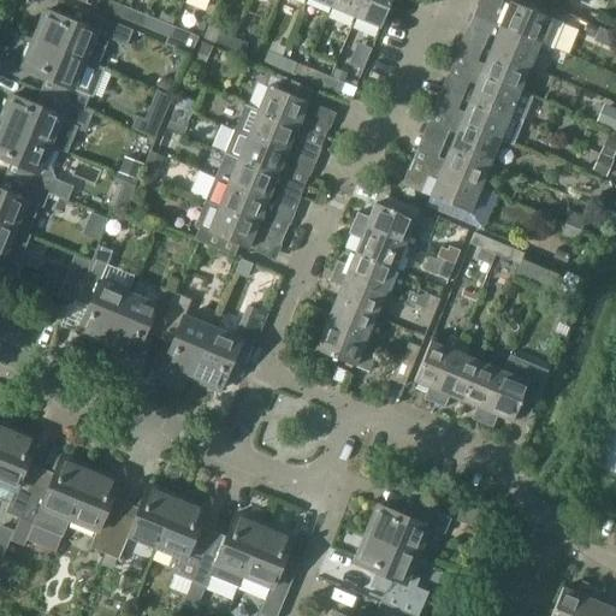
[(355,18),(362,0),(332,0),(330,7),(355,18)]
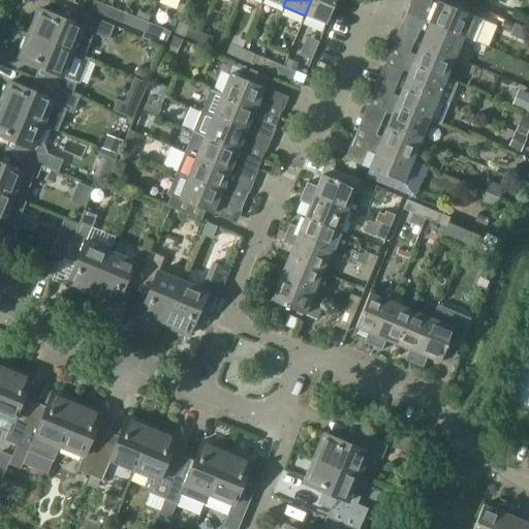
[(327,25),(336,0),(311,0),(305,16),(327,25)]
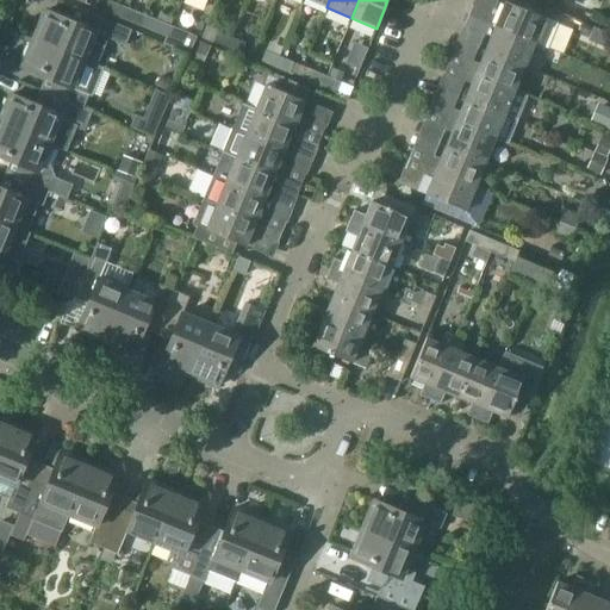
[(498,17),(492,14),(498,0),(473,0),(471,6),(472,6),(468,18),(531,44),(546,49),(555,24),(503,2),(498,17)]
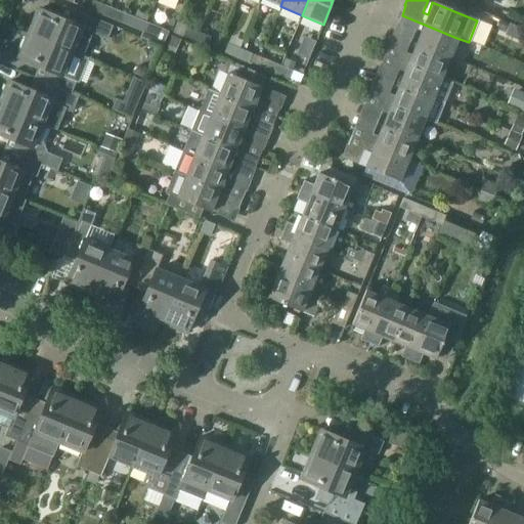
[(101,16),(105,7),(93,2),(89,11),(101,16)]
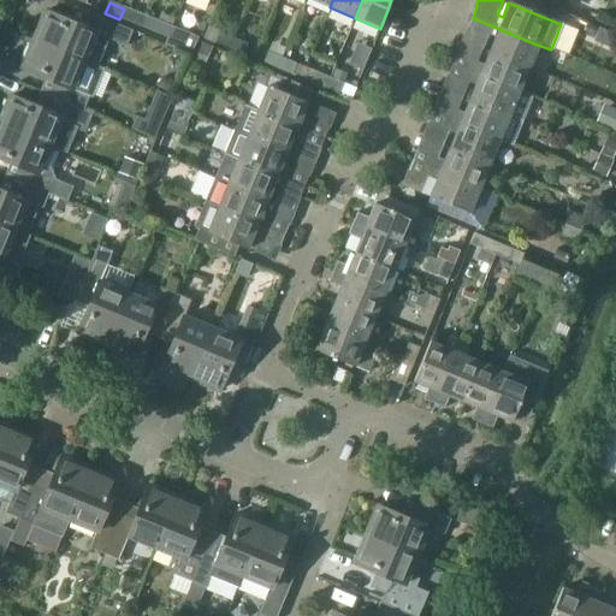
[(143,29),(148,18),(124,9),(119,19),(143,29)]
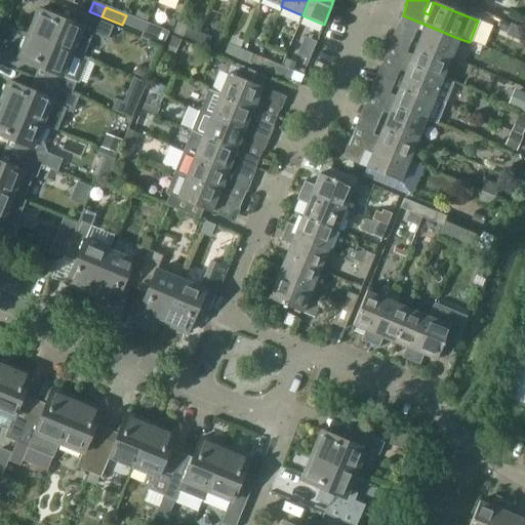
[(69,23),(39,10),(29,36),(71,53),(80,57),(90,33),(95,35),(107,30),(109,26),(74,11),(69,23)]
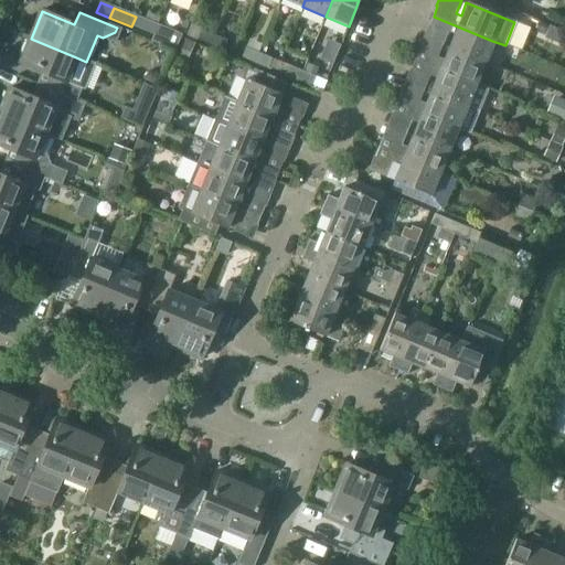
[(153,35),(158,25),(136,17),(131,27),(153,35)]
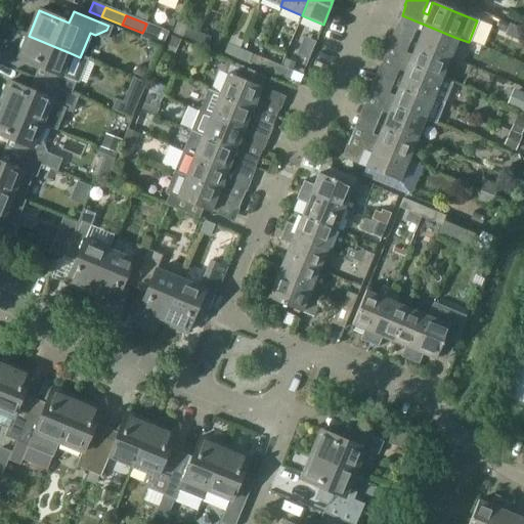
[(440,77),(456,38),(402,15),(398,24),(420,33),(410,55),(389,46),(385,54),(440,77)]
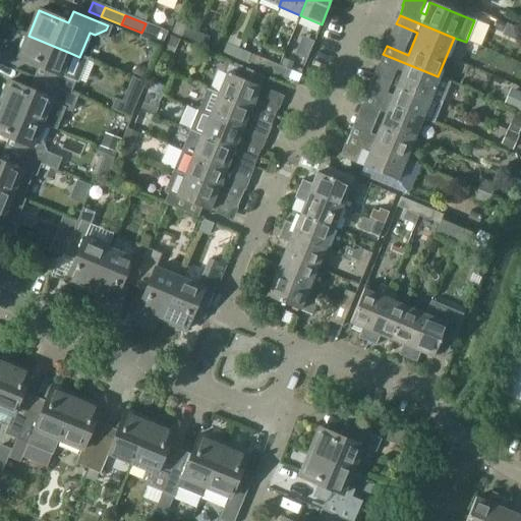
[(193,41),(196,32),(185,26),(185,25),(175,20),(170,33),(180,37),(181,36),(193,41)]
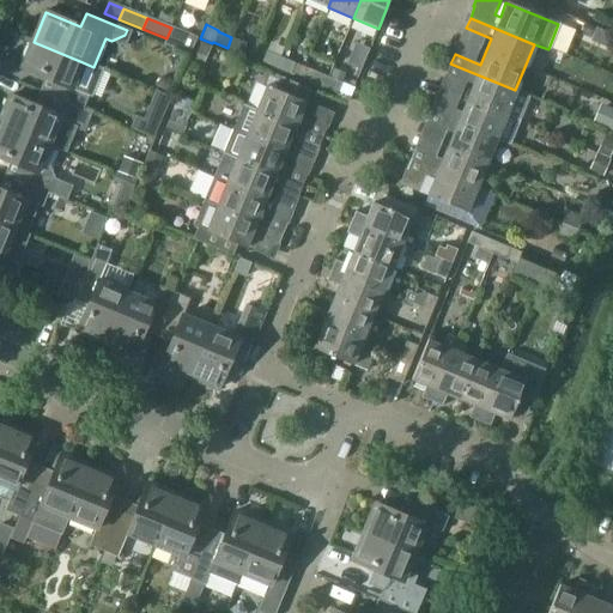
[(181,44),(184,34),(171,28),(167,38),(181,44)]
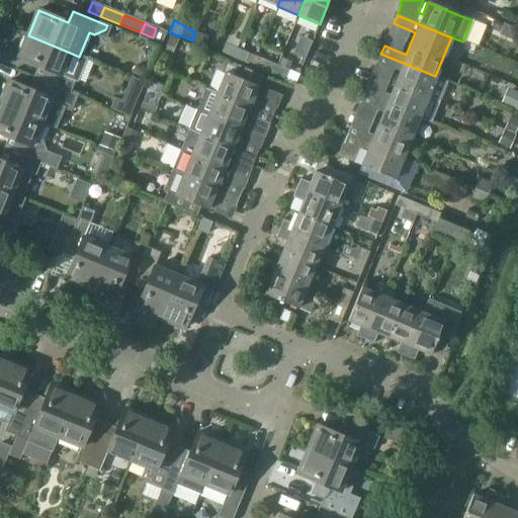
[(204,46),(207,36),(195,31),(192,40),(204,46)]
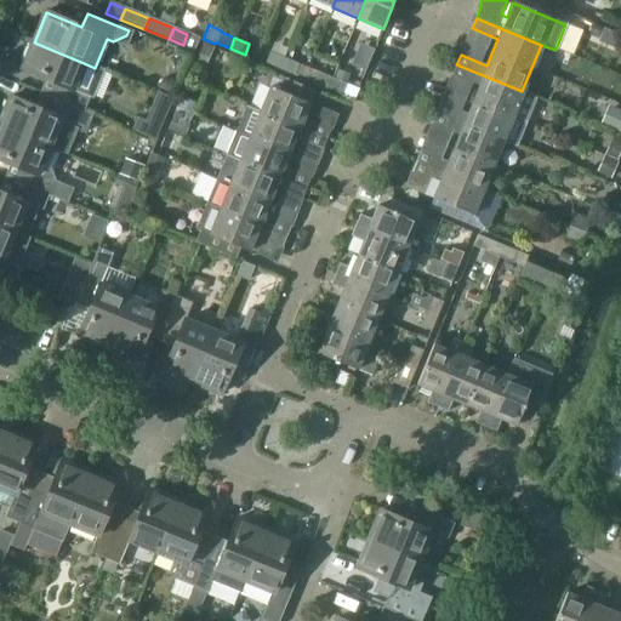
[(205,68),(214,46),(204,41),(195,63),(205,68)]
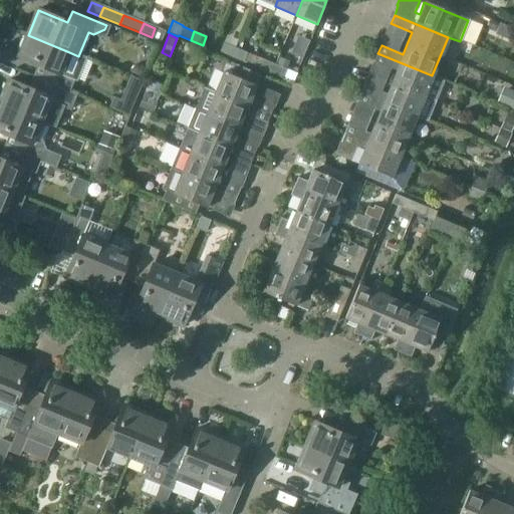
[(68,91),(72,80),(60,76),(69,52),(28,35),(19,57),(48,69),(43,80),(68,91)]
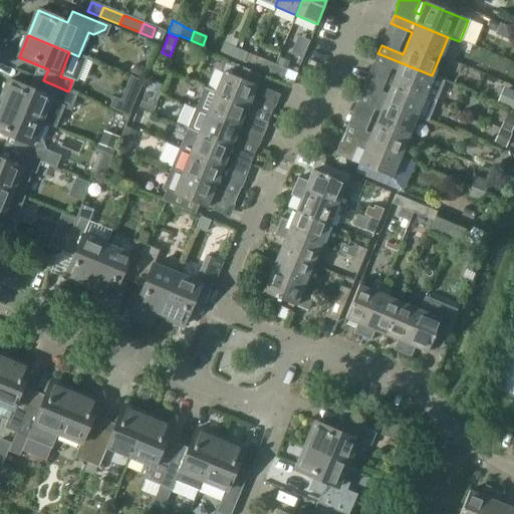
[(231,57),(235,48),(223,43),(219,52),(231,57)]
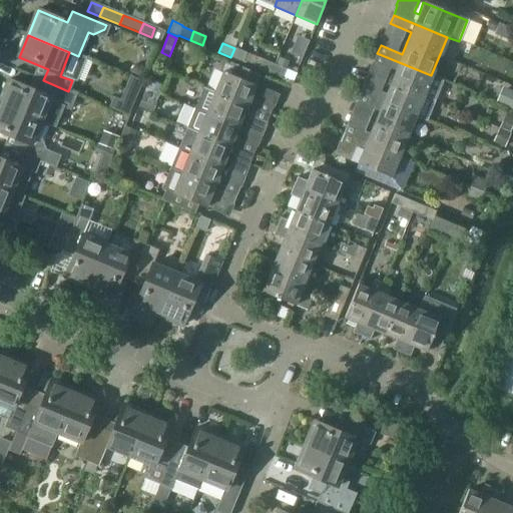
[(242,62),(246,53),(234,48),(230,57),(242,62)]
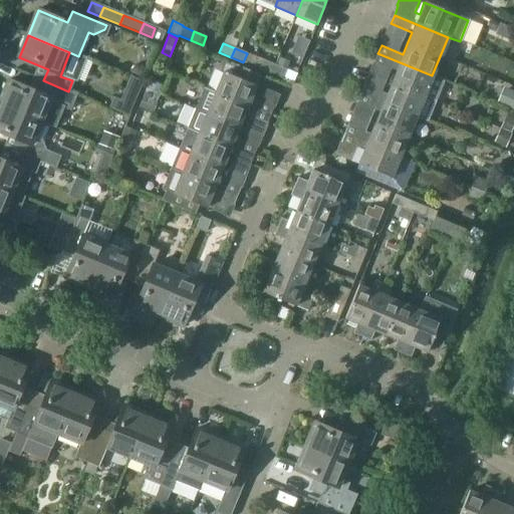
[(445,81),(432,75),(377,53),(374,62),(395,71),(390,83),(437,102),(445,81)]
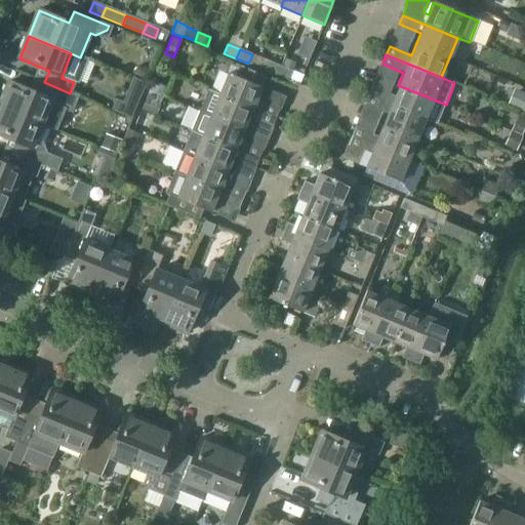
[(295,64),(285,59),(282,68),(292,72),(295,64)]
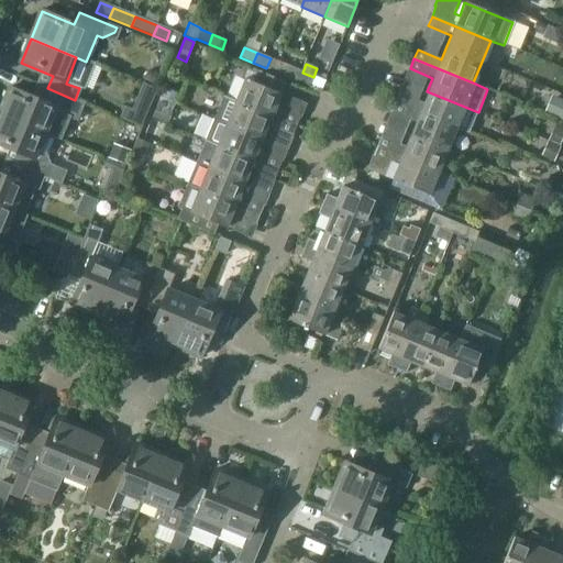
[(287,66),(284,76),(297,81),(300,72),(287,66)]
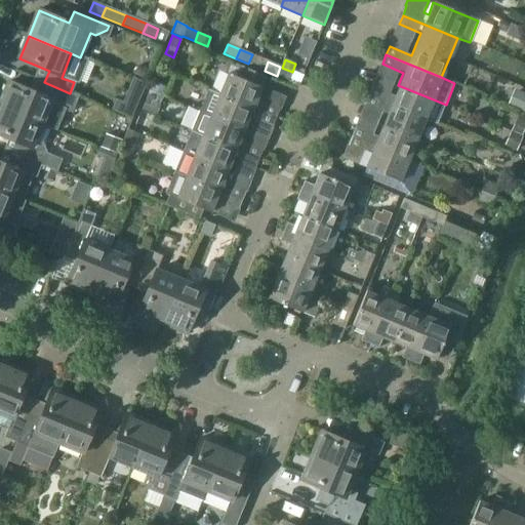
[(257,101),(267,77),(241,66),(237,77),(228,74),(218,95),(276,119),(280,111),(286,96),(268,89),(263,104),(257,101)]
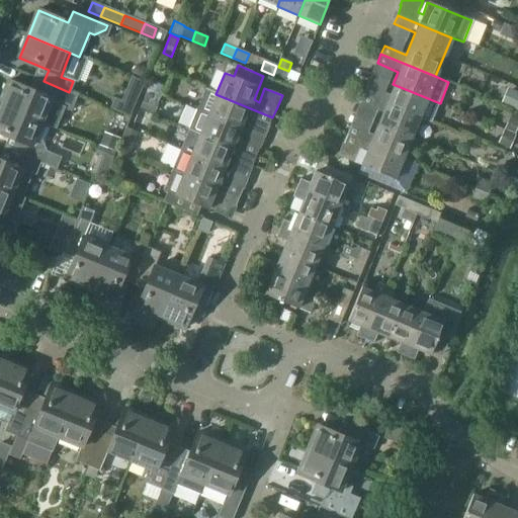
[(276,66),(273,75),(284,80),(288,71),(278,67),(276,66)]
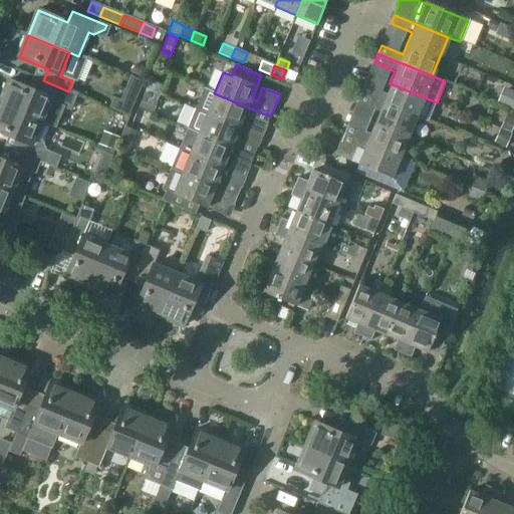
[(38,92),(9,79),(0,101),(0,105),(41,121),(50,100),(62,105),(68,91),(43,80),(38,92)]
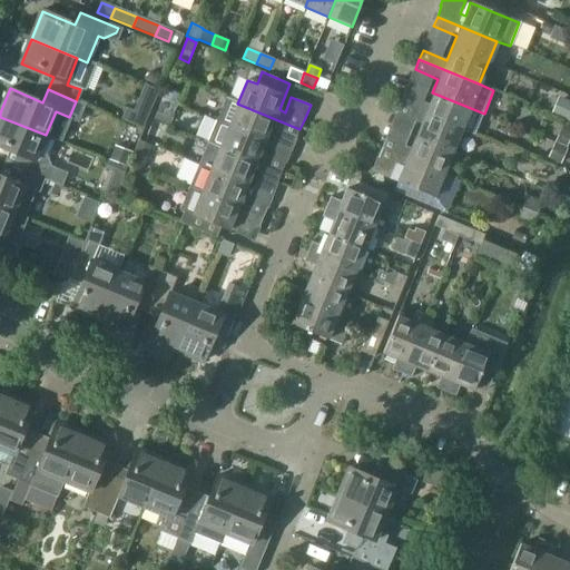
[(484,114),(432,92),(428,105),(404,96),(401,105),(461,129),(475,135),(484,114)]
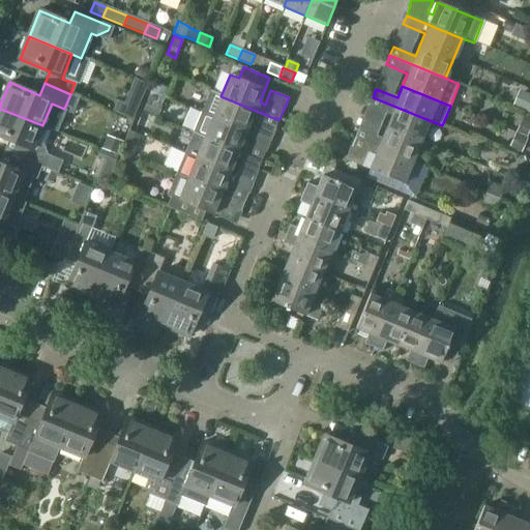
[(529,113),(529,94),(520,90),(513,106),(529,113)]
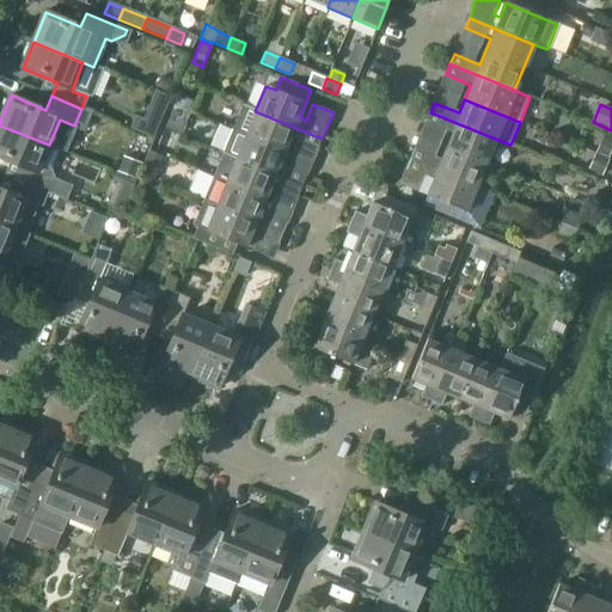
[(322,139),(255,111),(242,105),(232,129),(286,152),(291,139),(317,150),(322,139)]
